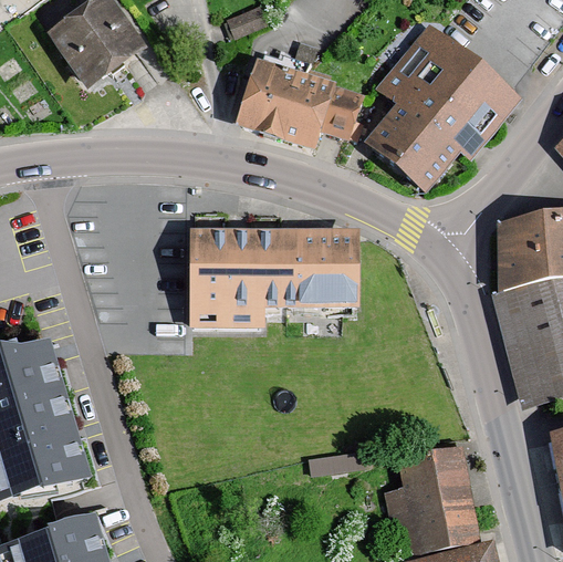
[(85,0),(49,27),(91,85),(148,44),(116,0),(85,0)]
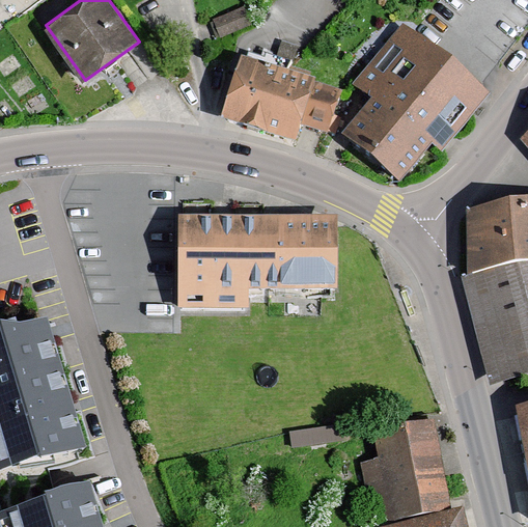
[(370,98),(340,133),(397,182),(431,143),(440,151),(489,94),(404,22),(351,82),(370,98)]
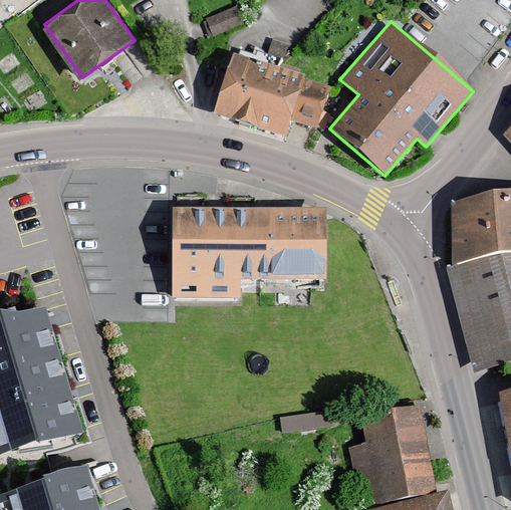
[(327,84),(232,51),(212,109),(287,136),(293,117),(313,123),(327,84)]
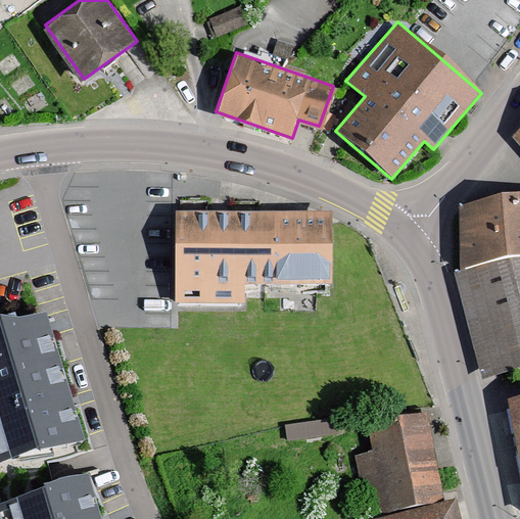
[(519,195),(458,205),(460,272),(456,273),(482,379),(519,369),(519,195)]
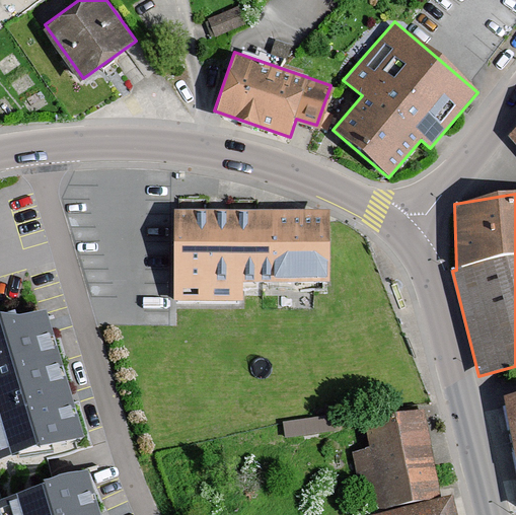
[(332,210),(177,208),(177,296),(246,296),(246,275),(330,276),(332,210)]
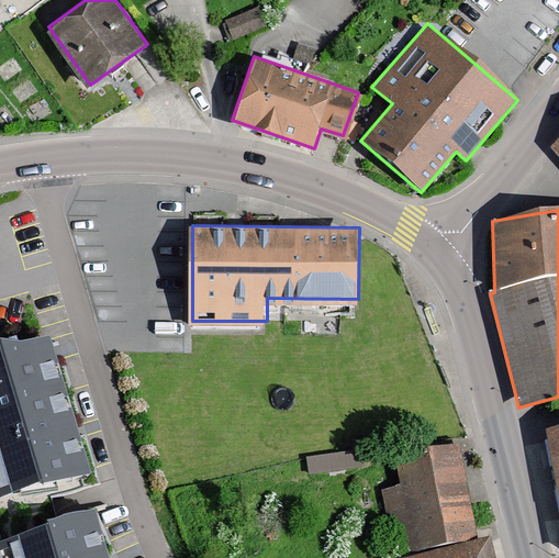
[(0,508),(87,482),(46,345),(0,358),(0,508)]
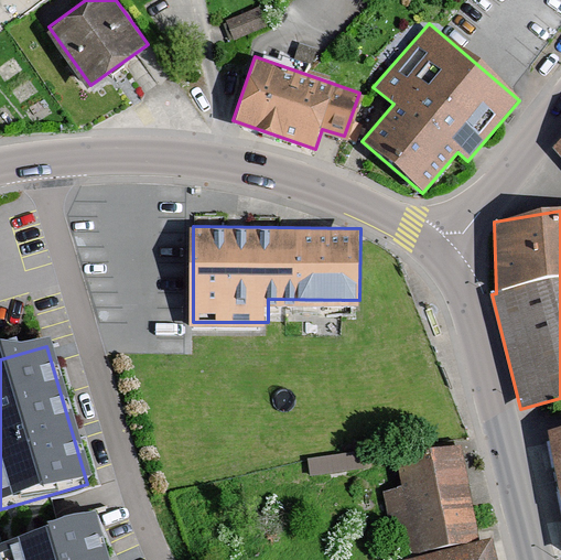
[(560,431),(545,433),(560,520),(560,431)]
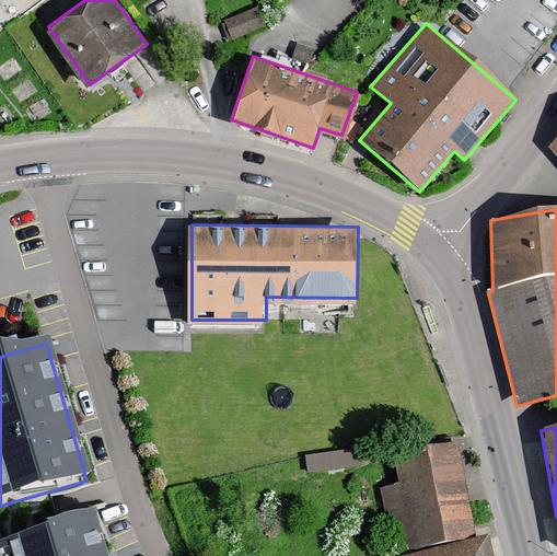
[(462,437),(398,450),(404,479),(385,483),(398,548),(482,532),(462,437)]
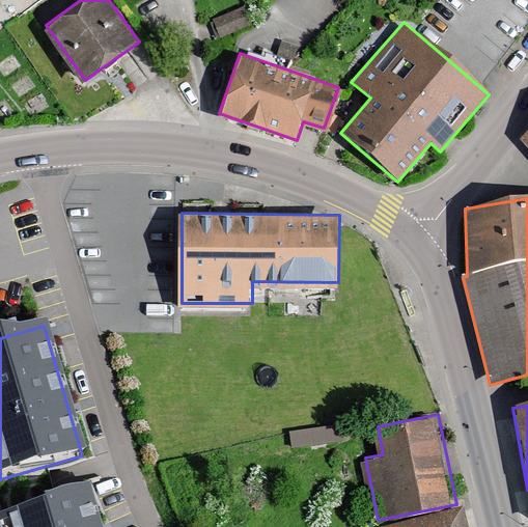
[(297,437),(346,430),(344,416),(295,423),(297,437)]
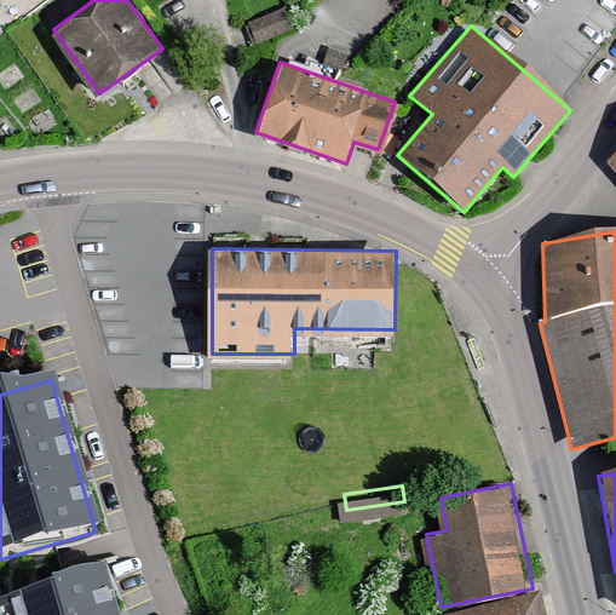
[(116,614),(103,568),(4,596),(9,614),(116,614)]
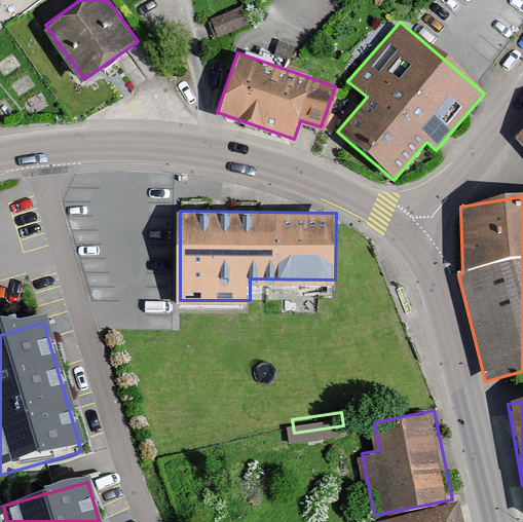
[(469,521),(463,498),(382,519),(382,521),(469,521)]
